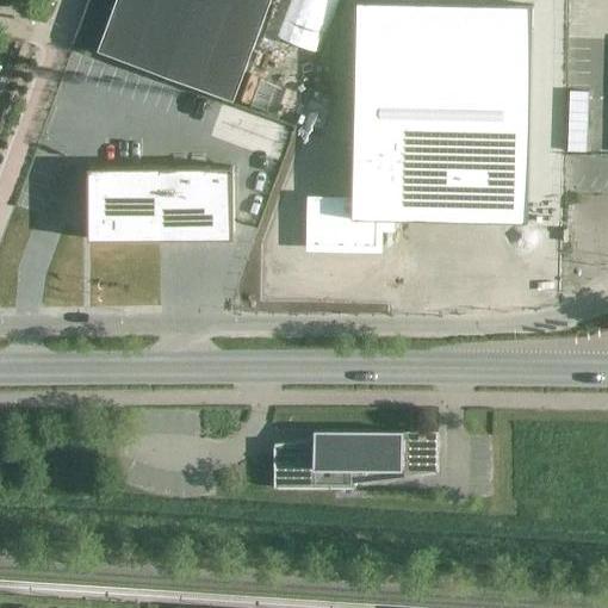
[(267,0),(87,0),(73,41),(233,98),(267,0)]
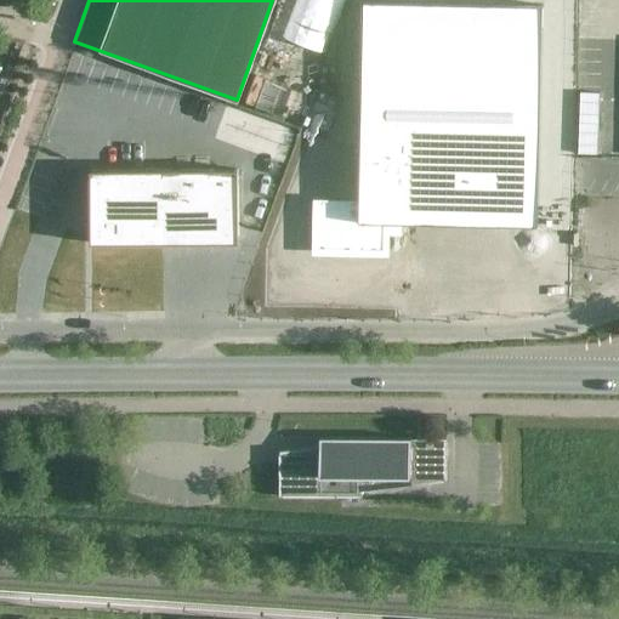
[(299,0),(285,39),(328,55),(347,0),(299,0)]
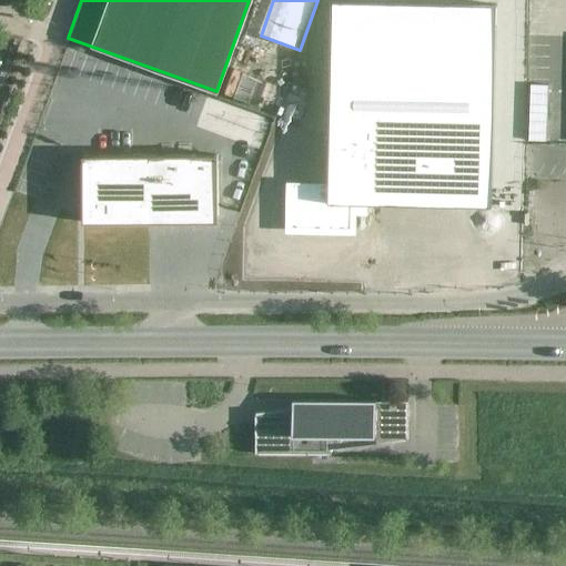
[(494,8),(331,4),(326,185),(289,185),(287,231),(350,233),(350,206),(489,209),(494,8)]
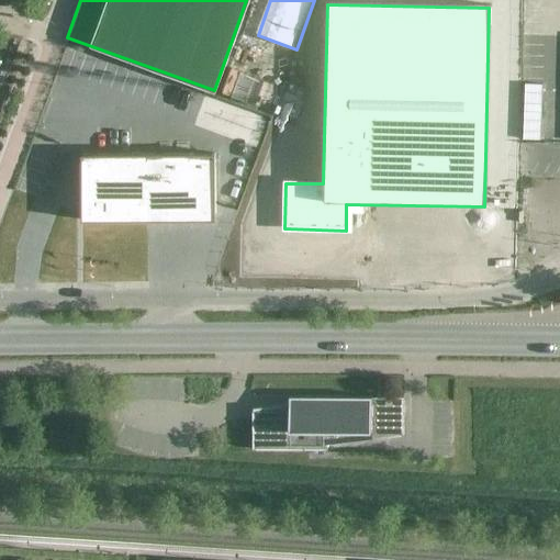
[(541,141),(541,91),(522,91),(522,116),(522,141),(529,141),(541,141)]
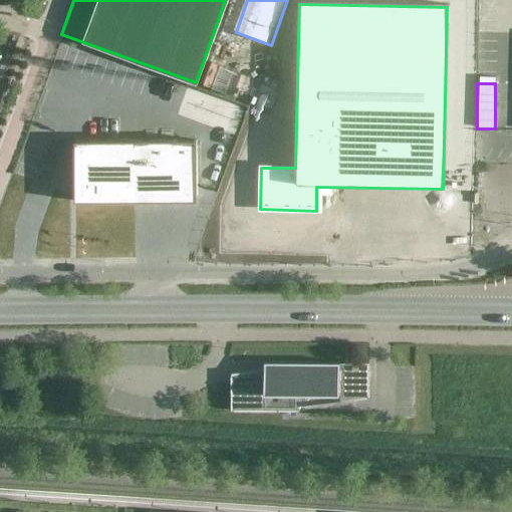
[(73,143),(73,203),(134,202),(134,197),(135,197),(135,195),(152,195),(152,197),(155,197),(155,195),(172,195),(173,197),(175,197),(175,195),(192,194),(193,197),(195,197),(195,183),(195,142),(192,142),(192,144),(175,144),(175,142),(73,143)]
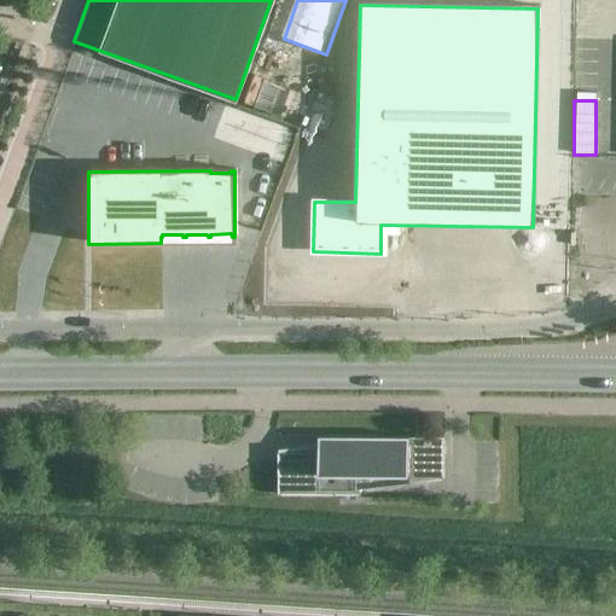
[(275,463),(275,497),(338,497),(359,497),(359,490),(441,481),(441,452),(441,439),(324,437),(323,446),(275,452),(275,463)]
